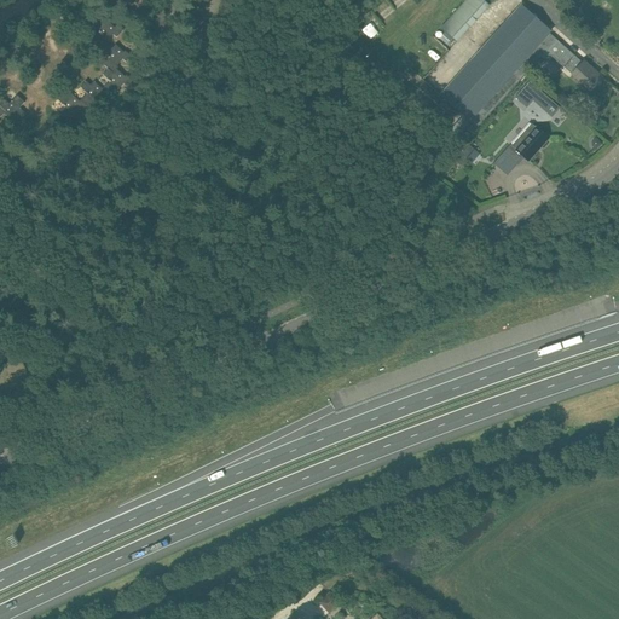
[(490,5),(484,0),(464,0),(440,27),(457,41),(490,5)]
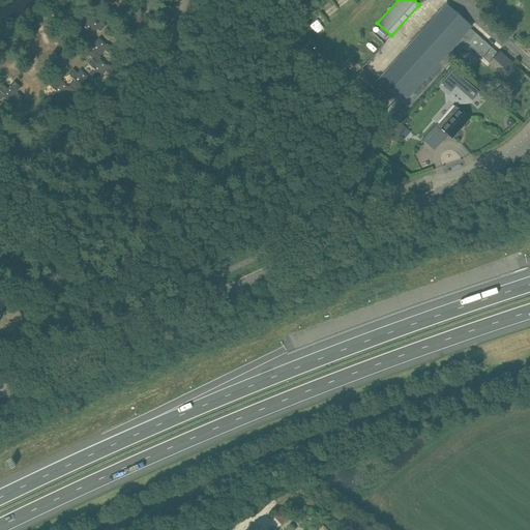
[(388,0),(378,0),(379,0),(388,9),(393,4),(388,0)]
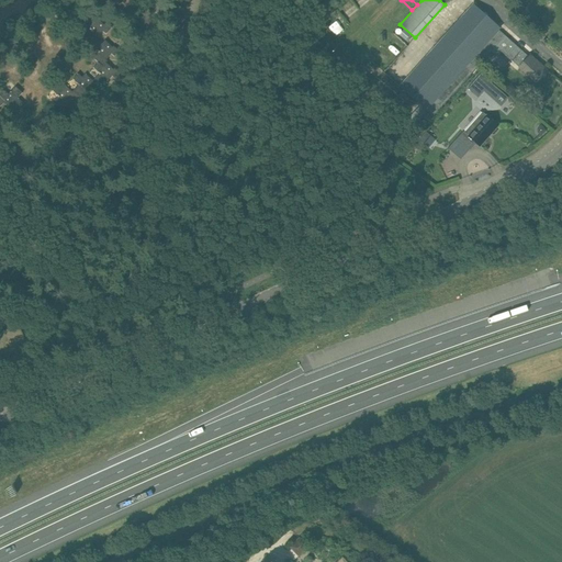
[(419,105),(407,120),(419,131),(490,52),(494,56),(499,49),(537,82),(548,70),(529,55),(527,57),(498,32),(501,29),(473,4),(437,45),(400,86),(419,105)]
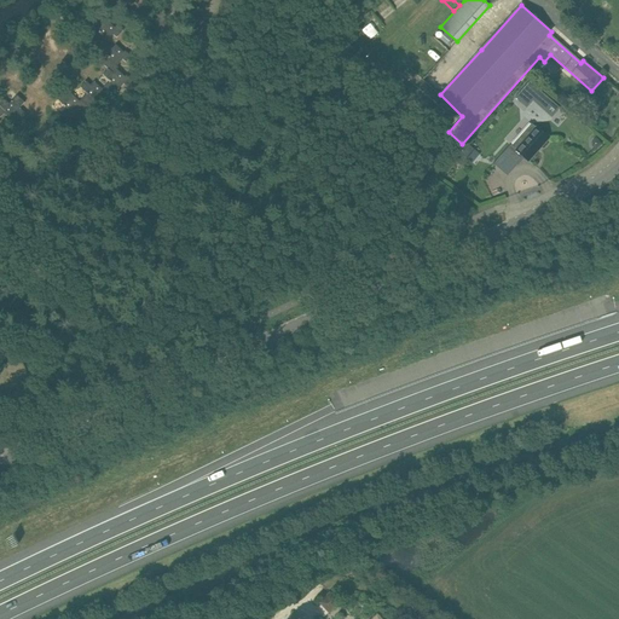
[(104,48),(108,45),(110,42),(108,40),(114,34),(116,38),(123,30),(117,24),(115,27),(108,21),(104,24),(98,19),(93,25),(99,32),(93,39),(104,48)]
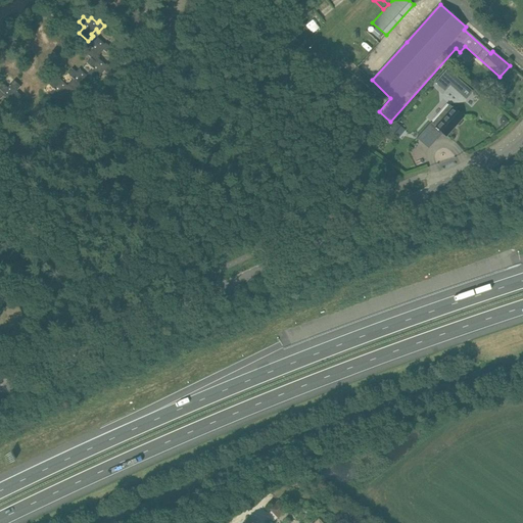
[(381,34),(376,29),(372,33),(378,38),(381,34)]
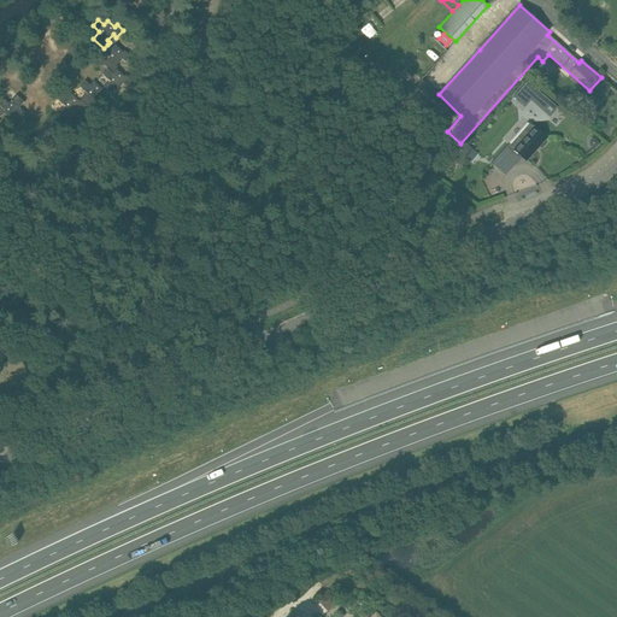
[(113,74),(117,69),(118,68),(116,65),(122,59),(125,62),(131,56),(125,51),(124,52),(116,45),(112,48),(107,45),(104,48),(101,50),(109,56),(103,63),(107,69),(113,74)]
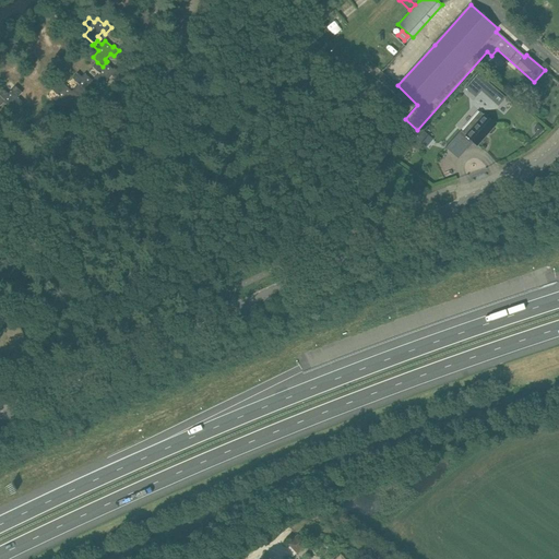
[(93,79),(98,84),(103,88),(108,83),(106,81),(111,75),(115,78),(119,72),(114,68),(113,69),(106,62),(103,67),(97,62),(93,67),(99,73),(93,79)]
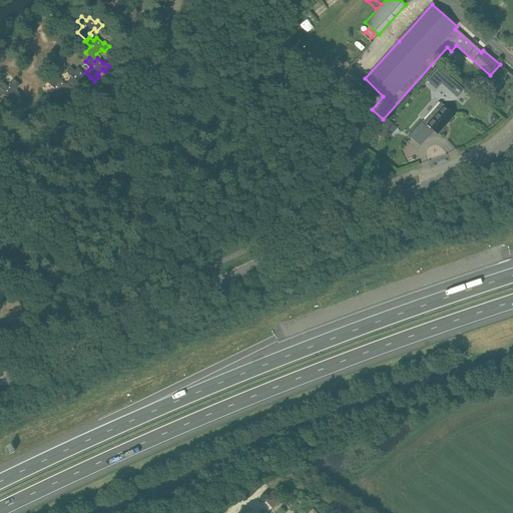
[(445,73),(437,66),(430,73),(438,81),(445,73)]
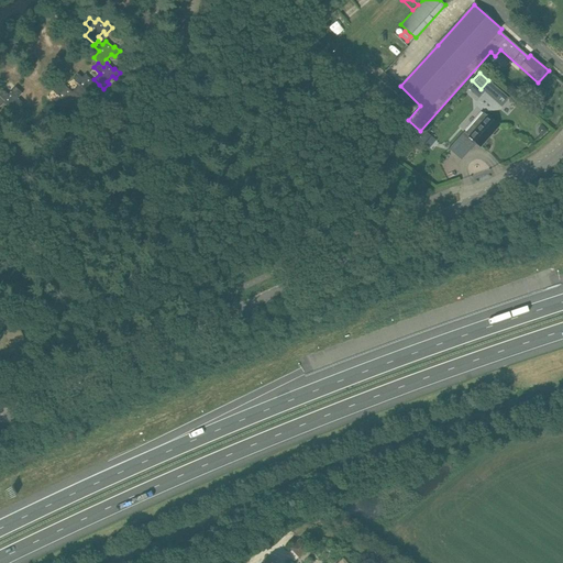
[(73,91),(79,96),(83,100),(88,95),(87,94),(91,87),(95,90),(99,85),(94,79),(92,80),(86,74),(83,77),(78,74),(73,79),(79,85),(73,91)]
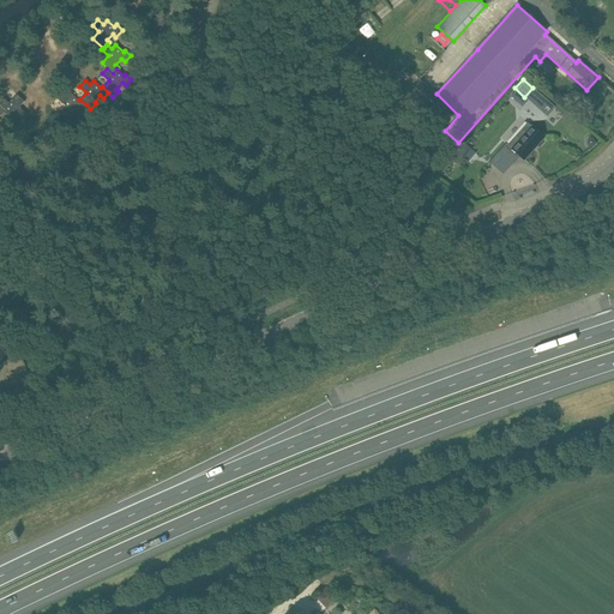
[(86,104),(79,100),(71,92),(67,96),(62,92),(56,98),(64,104),(58,112),(68,121),(73,115),(72,114),(78,107),(80,110),(86,104)]
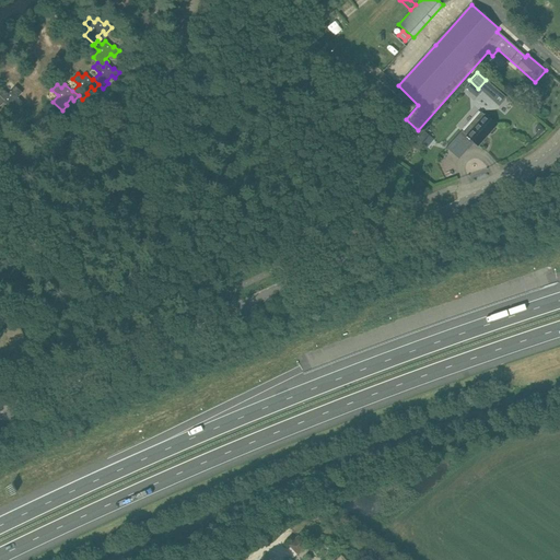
[(0,95),(6,101),(3,103),(9,107),(10,105),(10,104),(12,102),(21,109),(25,104),(18,97),(23,92),(15,85),(9,93),(3,89),(0,92),(0,95)]
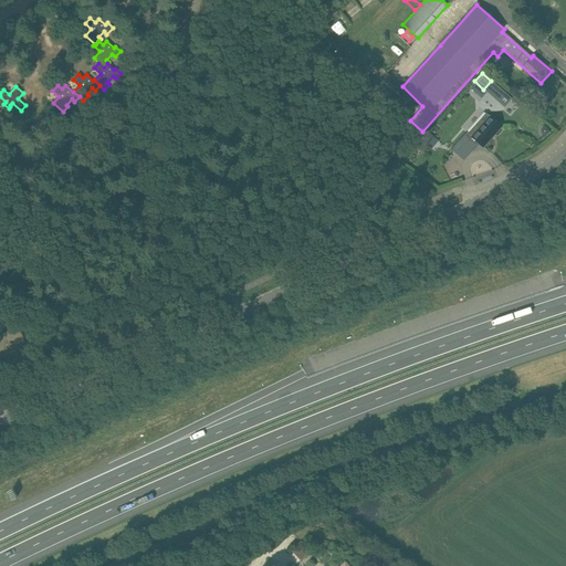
[(483,147),(502,126),(492,118),(485,112),(467,133),(461,139),(472,149),(479,143),(483,147)]
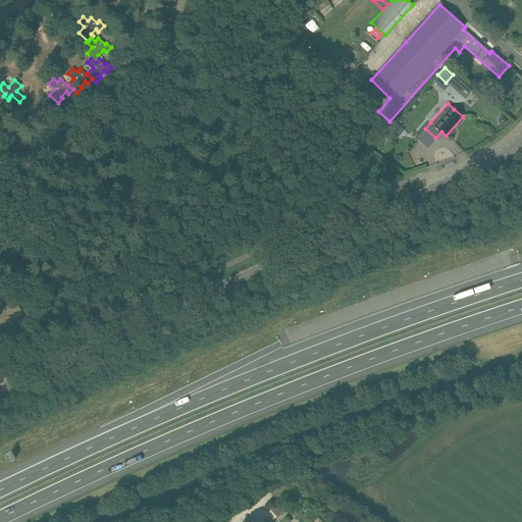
[(508,120),(503,114),(500,117),(500,121),(503,125),(508,120)]
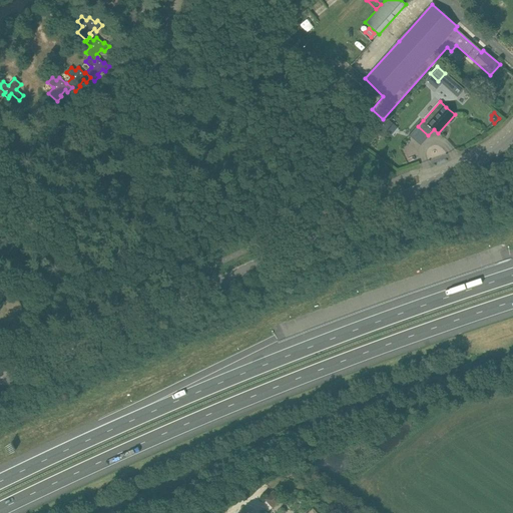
[(388,131),(394,124),(389,120),(388,123),(383,128),(388,131)]
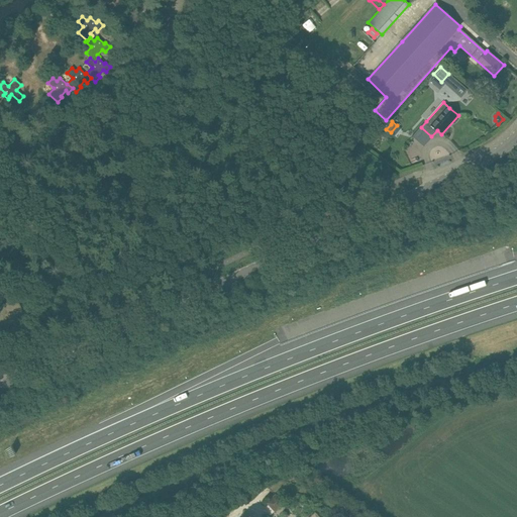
[(0,337),(5,335),(29,324),(16,297),(0,304),(0,337)]
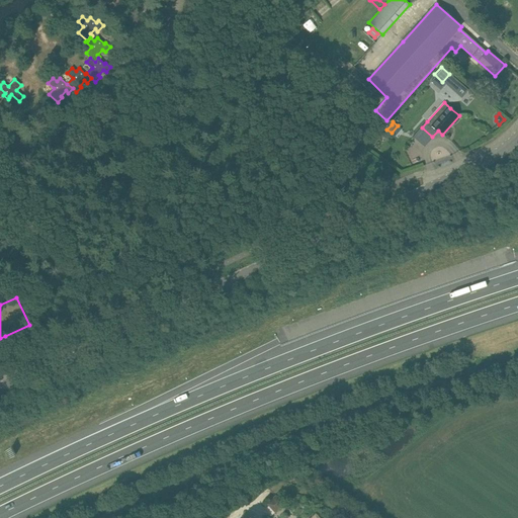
[(285,506),(275,496),(266,504),(276,514),(285,506)]
